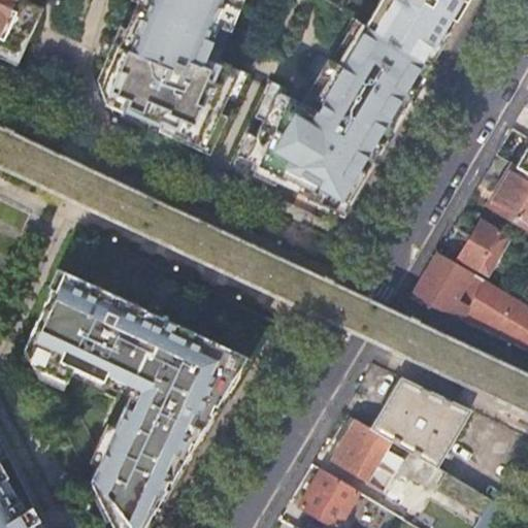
[(0,0),(0,44),(14,51),(34,4),(35,3),(29,0),(0,0)]
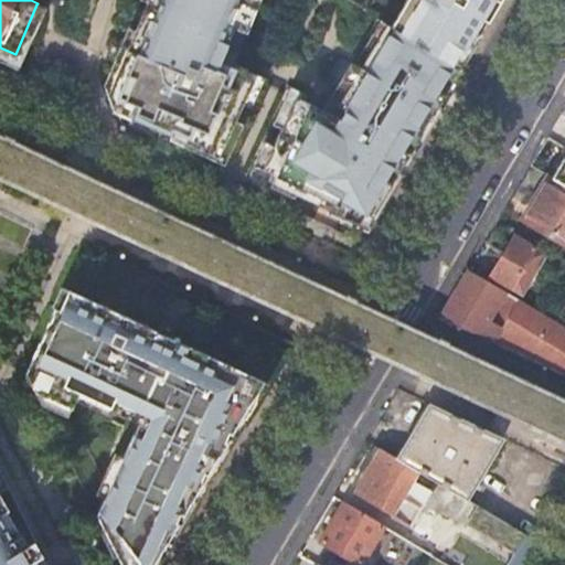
[(188,136),(223,152),(253,82),(231,73),(234,66),(220,61),(224,50),(238,14),(251,20),(258,0),(159,0),(158,4),(150,2),(112,95),(115,103),(136,112),(132,118),(184,142),(188,136)]
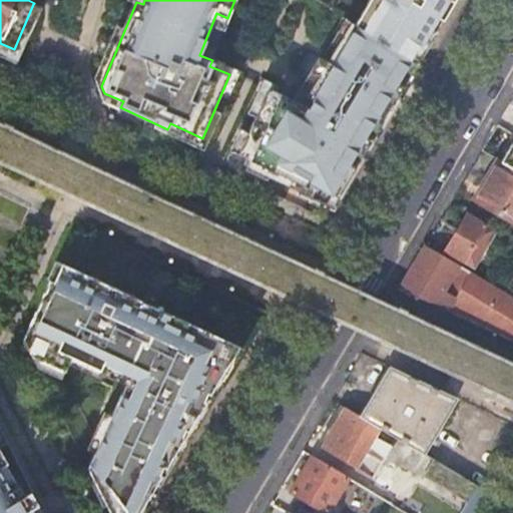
[(370,0),(355,25),(416,64),(447,13),(443,10),(448,0),(370,0)]
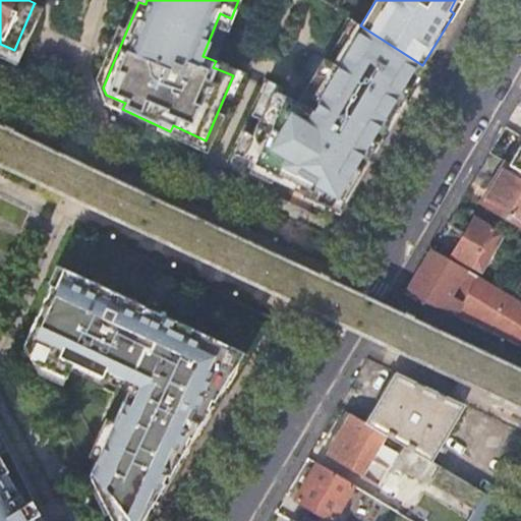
[(454,13),(461,0),(455,0),(450,10),(454,13)]
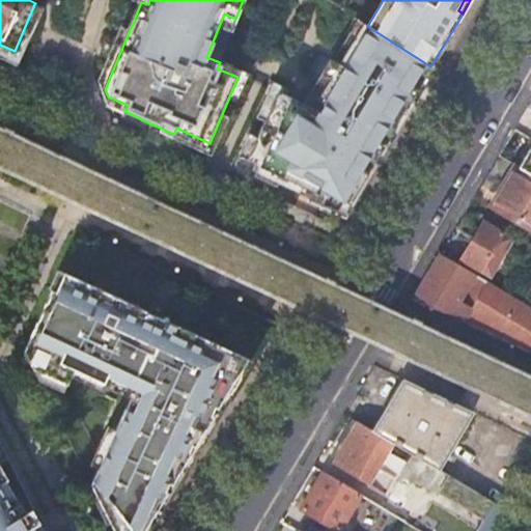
[(0,52),(18,60),(42,7),(34,4),(15,51),(0,45),(0,52)]
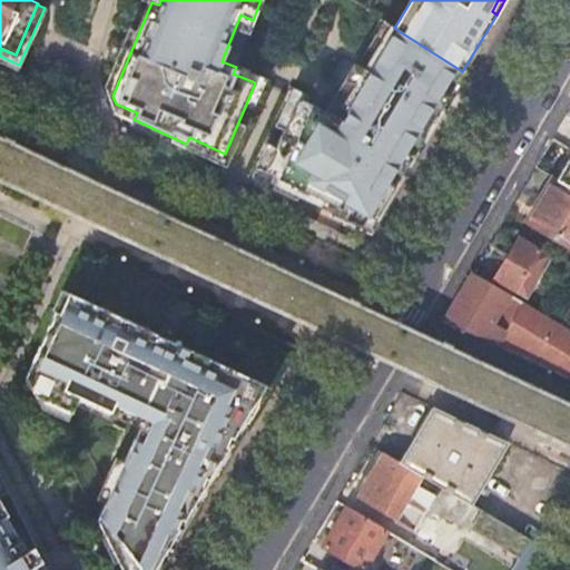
[(394,28),(381,20),(359,56),(370,62),(365,70),(354,64),(345,80),(355,86),(350,96),(356,99),(350,110),(344,119),(298,99),(265,170),(274,175),(269,183),(369,229),(462,71),(394,28)]
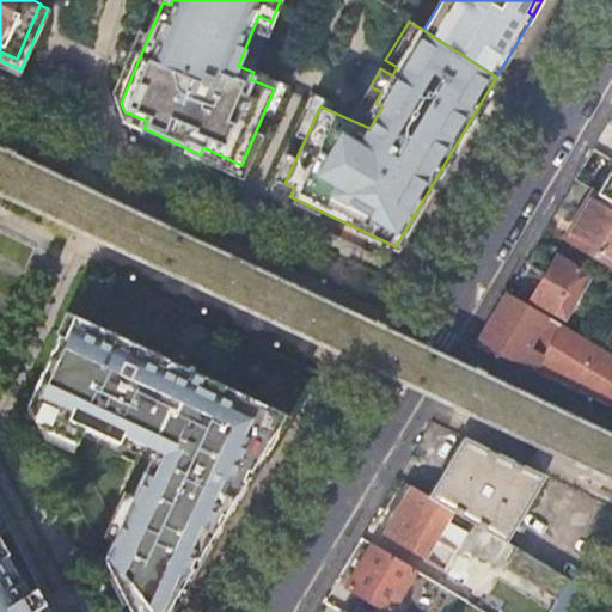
[(397,67),(385,60),(384,63),(380,68),(392,75),(397,67)]
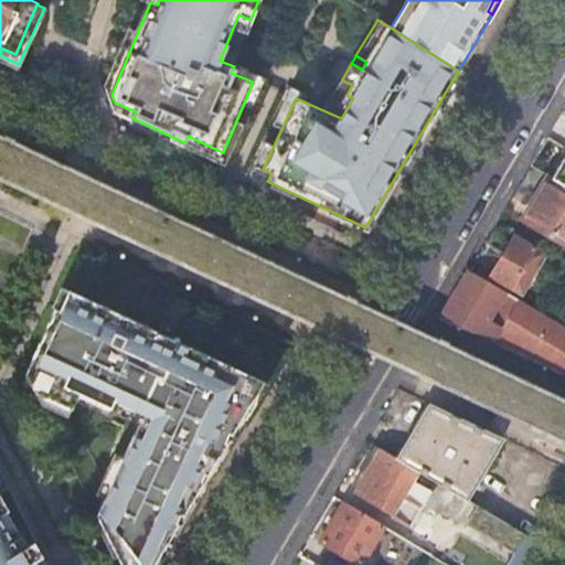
[(564,153),(551,178),(564,185),(564,153)]
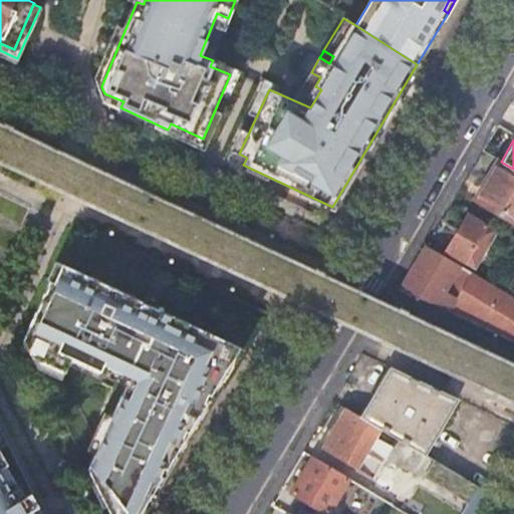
[(513,169),(501,162),(478,201),(513,222),(513,169)]
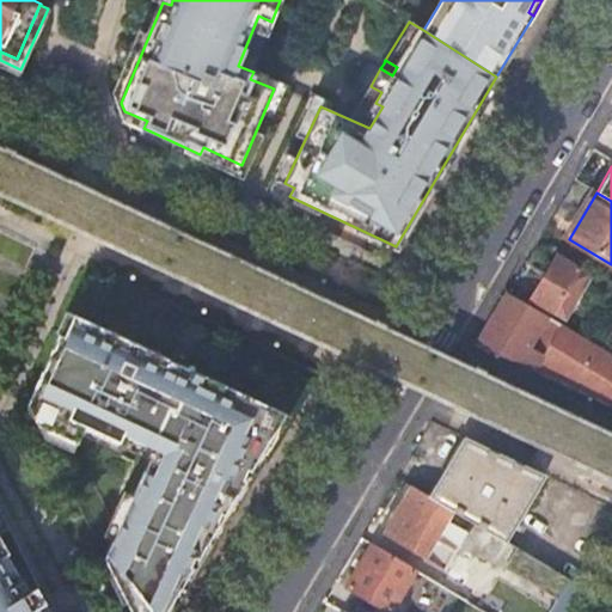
[(580,268),(558,256),(532,300),(554,312),(580,268)]
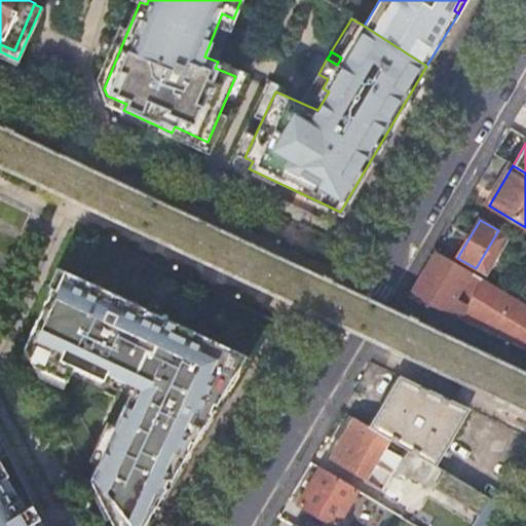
[(437,252),(410,297),(525,350),(525,347),(525,304),(484,280),(468,306),(457,299),(472,272),(437,252)]
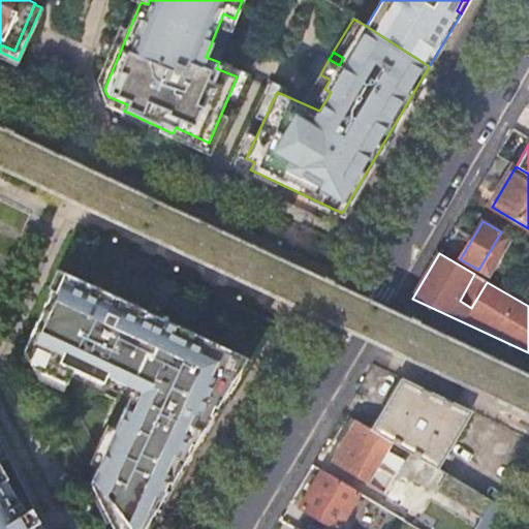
[(487,282),(474,274),(460,301),(471,308),(487,282)]
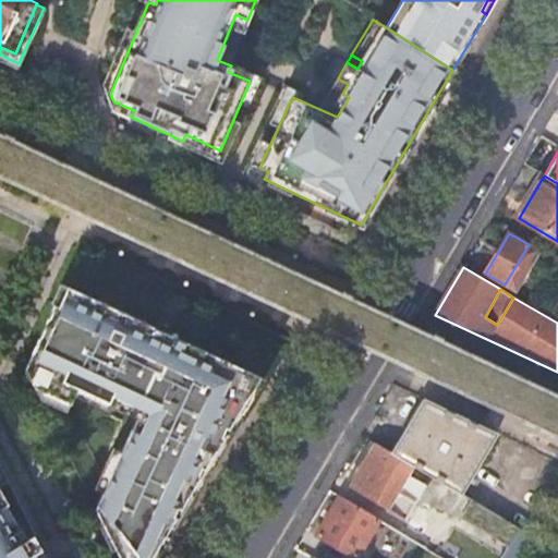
[(73,296),(61,291),(58,299),(71,304),(73,296)]
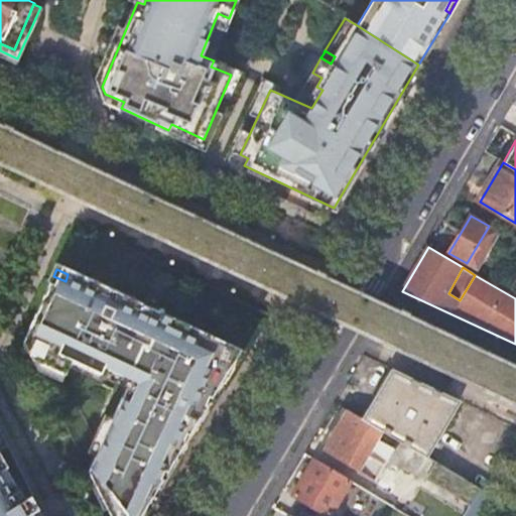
[(88,470),(111,515),(139,515),(162,478),(161,477),(164,469),(167,470),(185,440),(183,439),(187,431),(189,432),(199,418),(214,385),(218,387),(242,346),(120,295),(114,310),(105,306),(111,291),(98,286),(96,291),(88,287),(89,282),(68,274),(66,281),(53,276),(23,341),(31,357),(66,373),(72,358),(101,372),(104,364),(138,379),(129,399),(122,396),(88,470)]
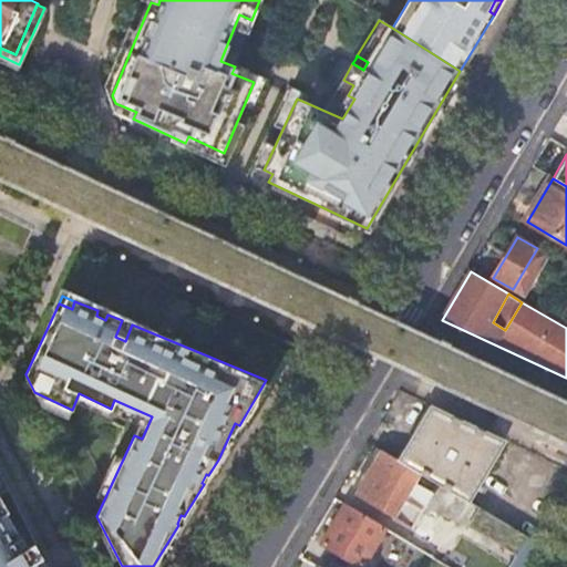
[(107,315),(98,310),(96,316),(105,320),(107,315)]
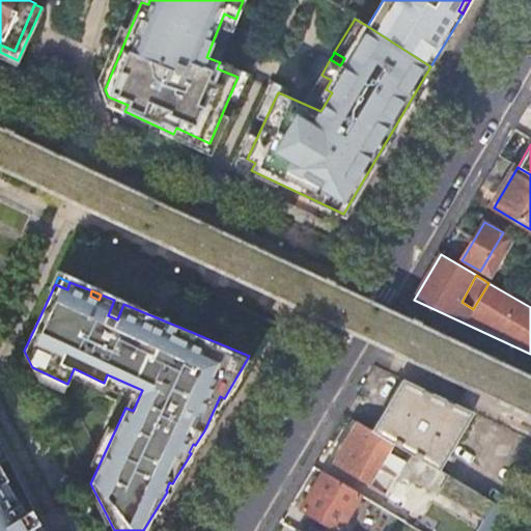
[(117,319),(123,304),(114,300),(108,315),(117,319)]
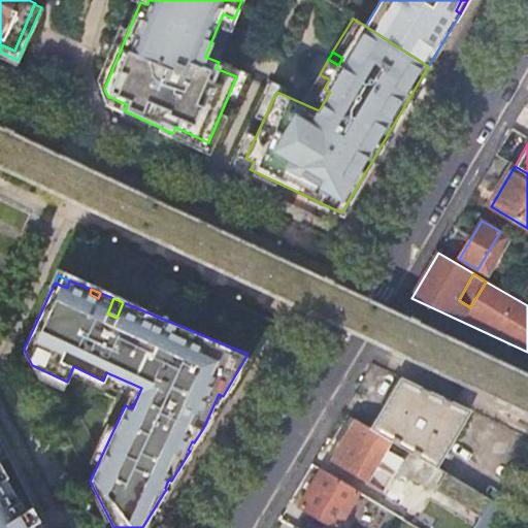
[(470,409),(400,377),(372,424),(370,427),(389,438),(419,456),(436,466),(470,409)]
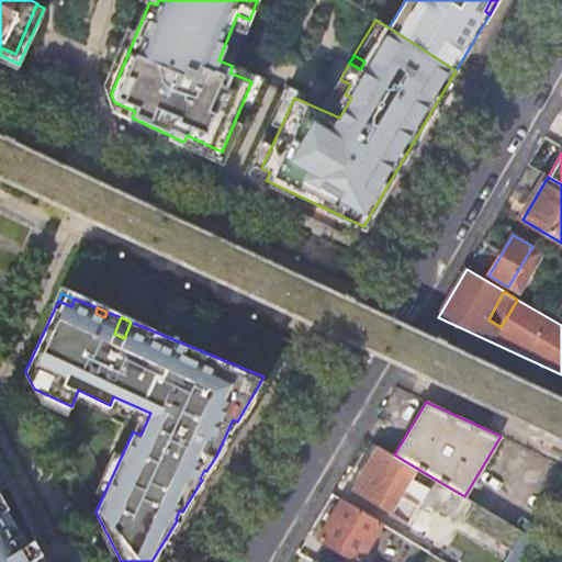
[(394,454),(380,447),(357,486),(367,493),(364,498),(385,510),(406,523),(416,506),(433,510),(446,485),(414,467),(394,454)]
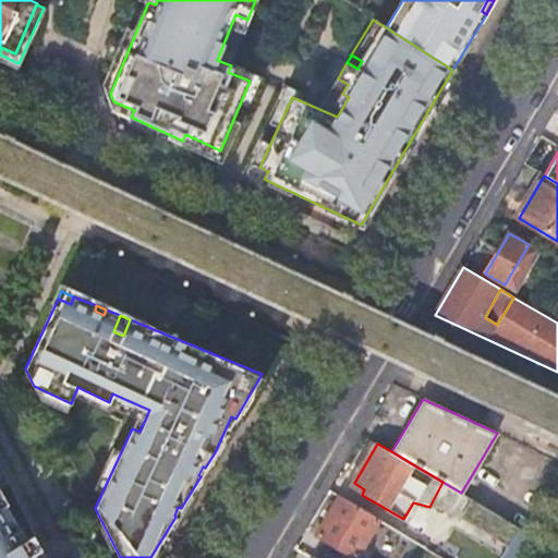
[(0,557),(47,557),(33,534),(17,543),(0,512),(0,506),(4,504),(0,495),(0,485),(9,481),(0,462),(0,557)]
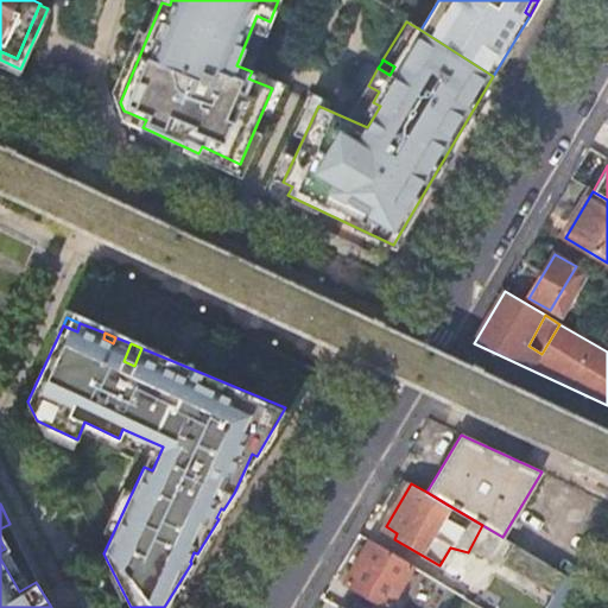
[(571,607),(584,587),(502,537),(482,525),(468,552),(504,564),(553,596),(546,607),(571,607)]
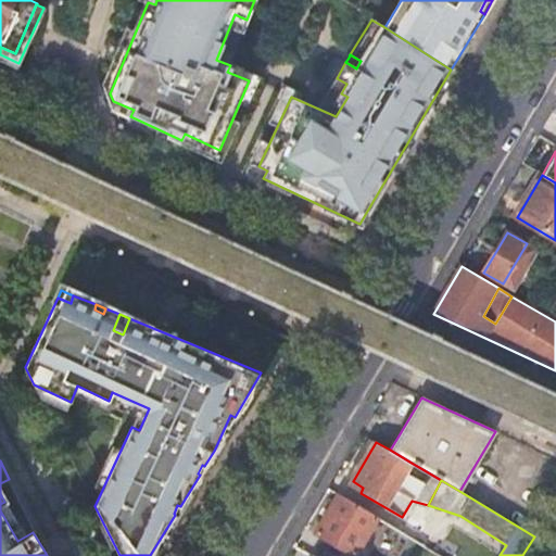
[(363,488),(353,481),(350,487),(361,493),(363,488)]
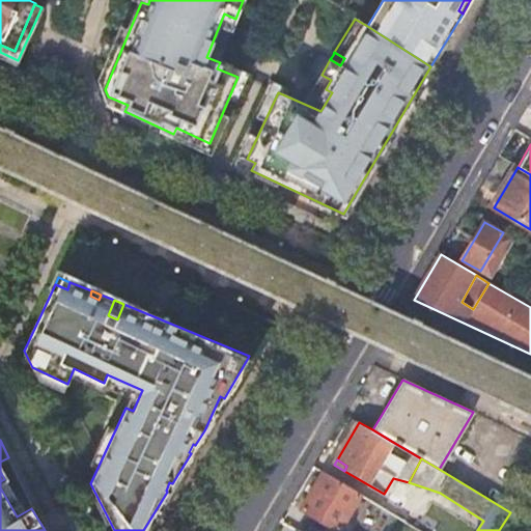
[(339,530),(361,495),(323,472),(301,509),(336,530),(339,530)]
